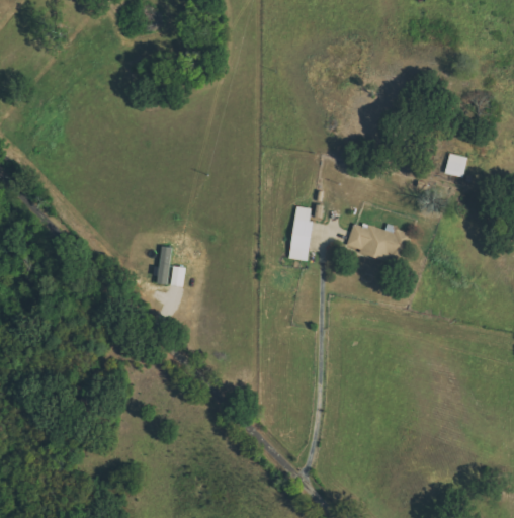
[(467,158),(449,154),(444,173),(462,178),(467,158)]
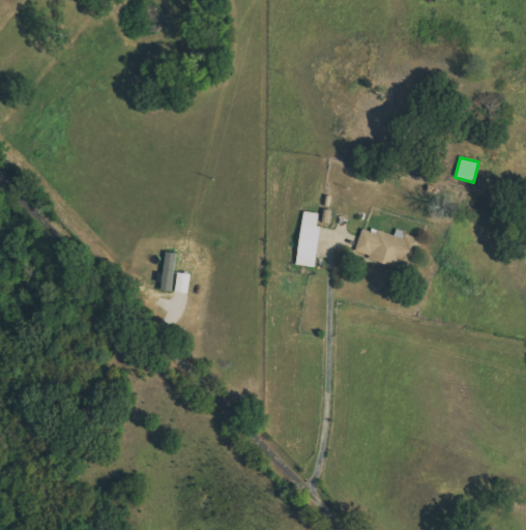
[(296,265),(315,267),(321,226),(316,226),(318,213),(303,211),(296,265)]
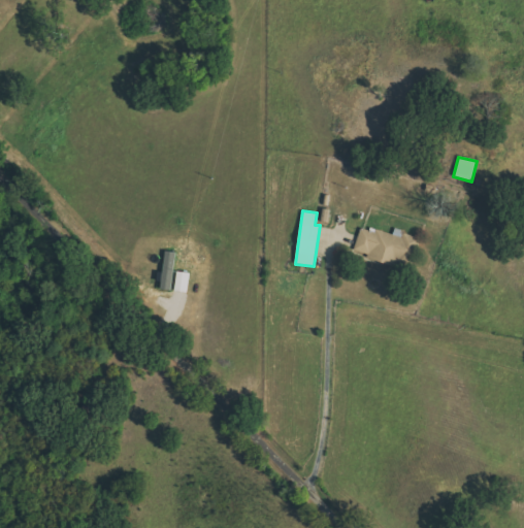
[(361,225),(353,252),(401,268),(413,235),(394,229),(392,235),(361,225)]
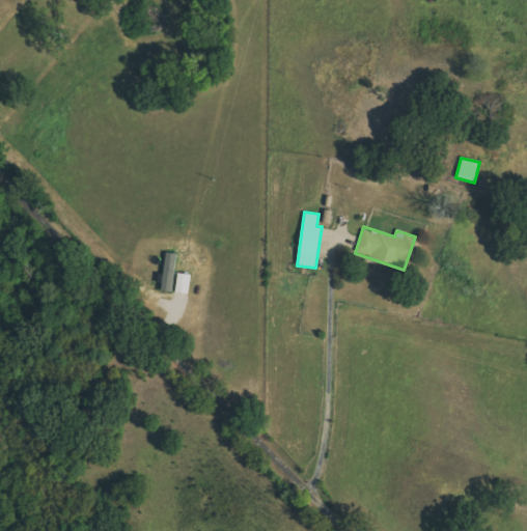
[(176,254),(166,252),(160,289),(170,291),(176,254)]
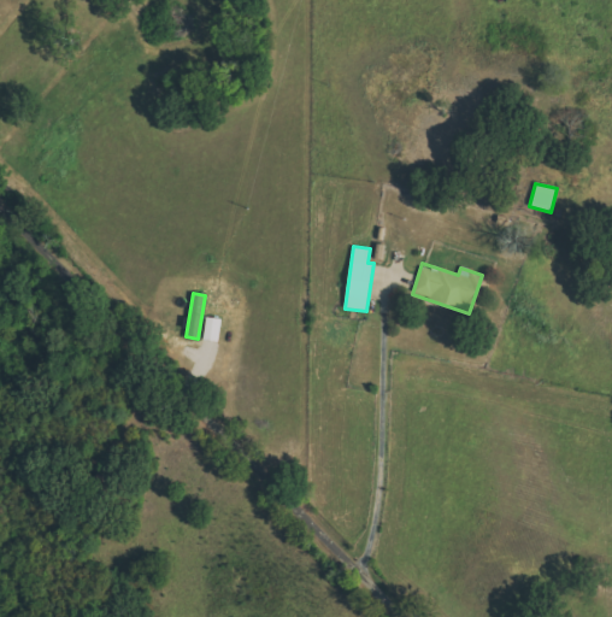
[(221,318),(205,317),(202,340),(217,341),(221,318)]
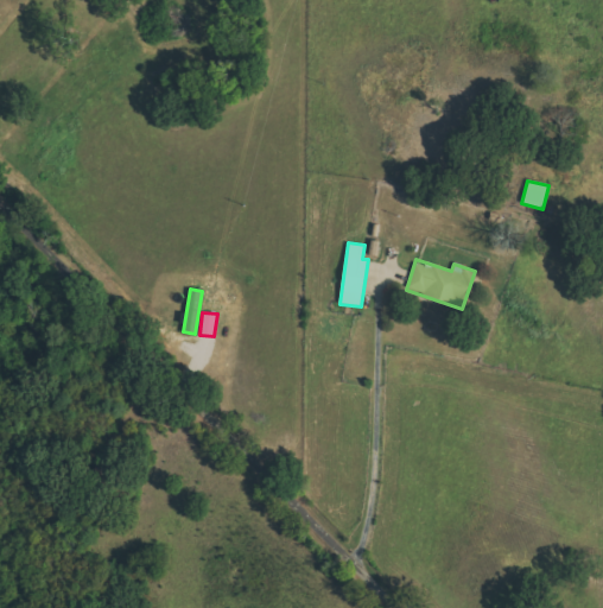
All buildings are outlined.
